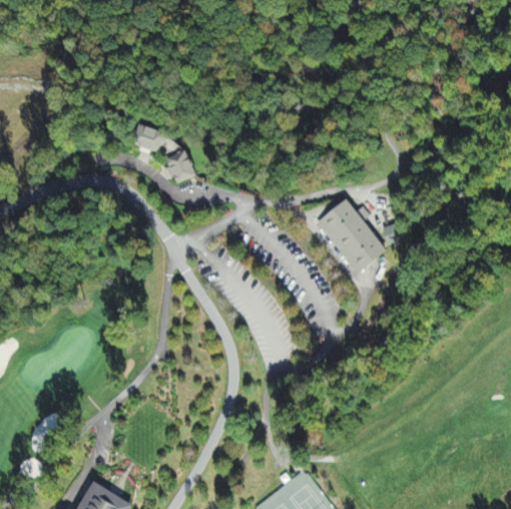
[(132,144),(157,151),(164,131),(139,123),(132,144)]
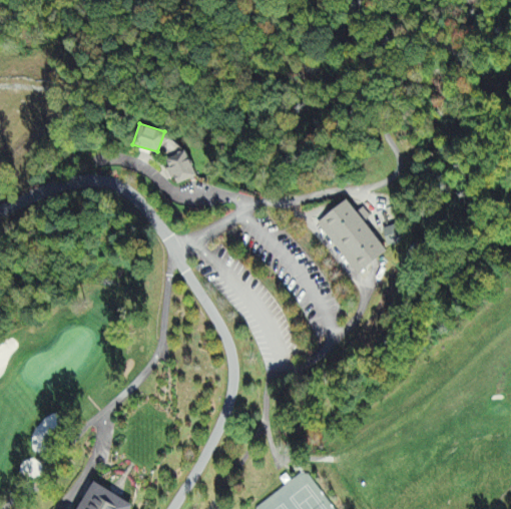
[(195,175),(185,149),(164,157),(173,183),(195,175)]
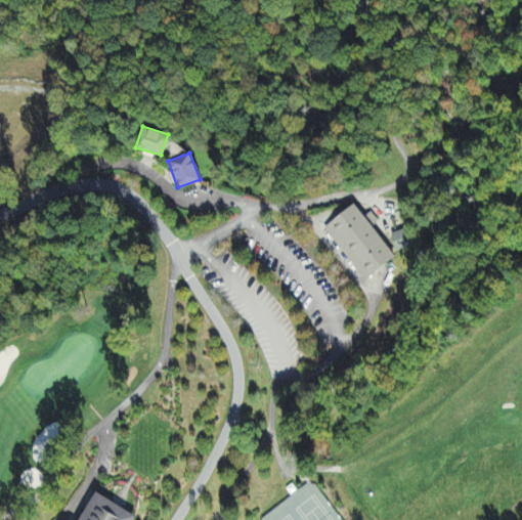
[(371,223),(377,219),(370,211),(363,215),(354,203),(323,225),(362,279),(394,256),(371,223)]
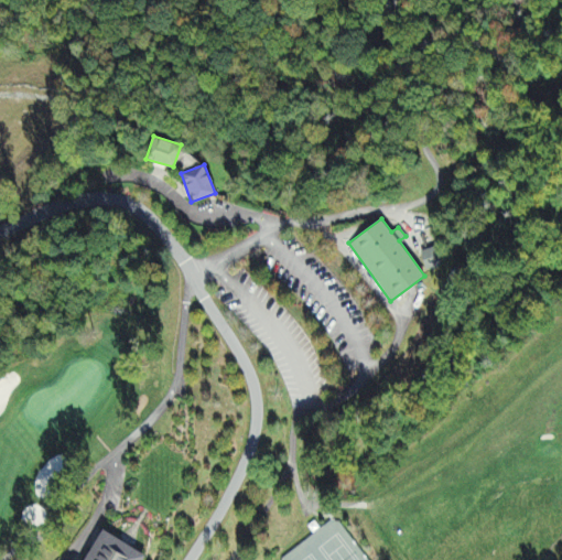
[(425,268),(443,262),(438,245),(420,249),(425,268)]
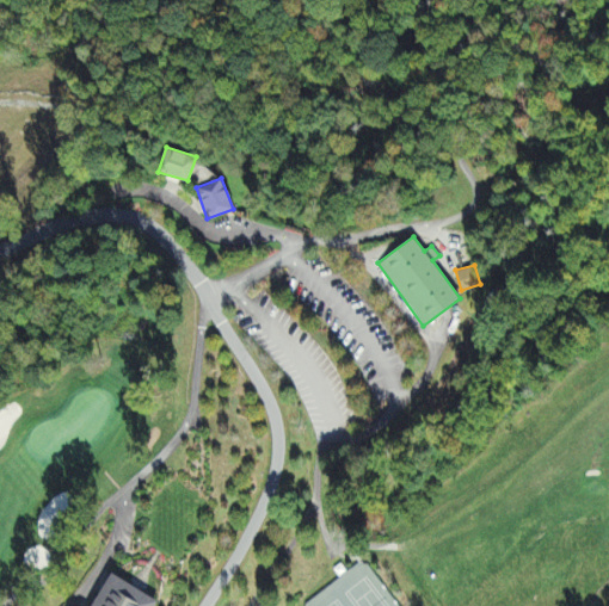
[(152,605),(158,598),(110,573),(91,605),(75,605),(74,605),(73,605),(152,605)]
